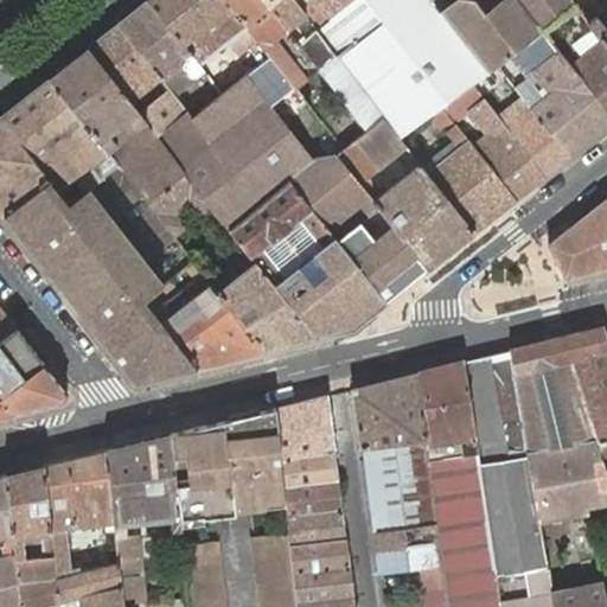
[(147,0),(117,24),(159,77),(168,89),(172,94),(203,70),(147,0)]
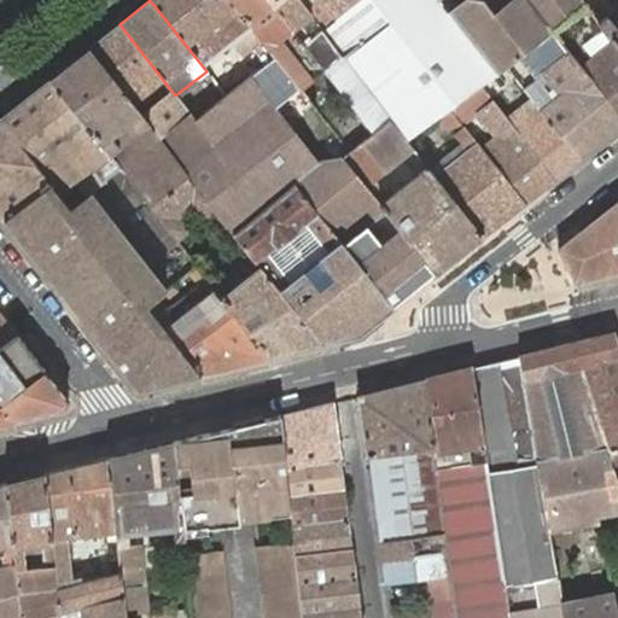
[(190,0),(150,0),(207,71),(210,75),(216,70),(216,62),(229,48),(190,0)]
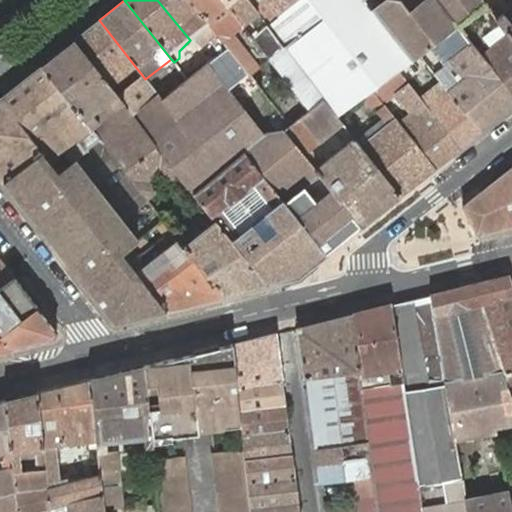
[(208,27),(188,0),(157,0),(190,40),(208,27)]
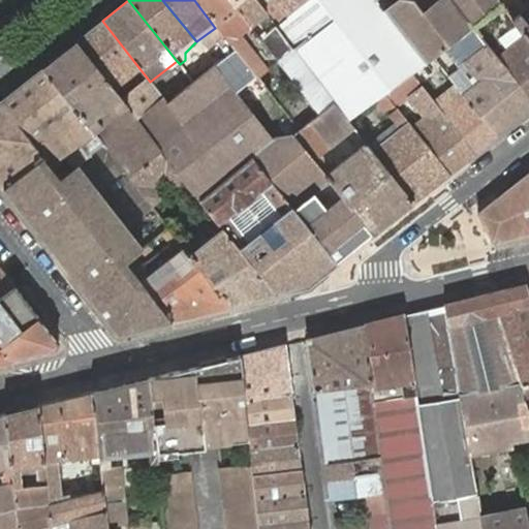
[(228,0),(194,0),(215,28),(228,43),(256,76),(277,61),(271,52),(249,25),(228,0)]
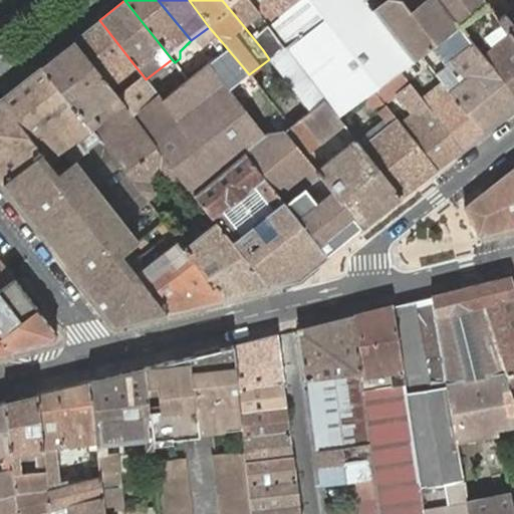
[(248,0),(222,0),(242,24),(263,50),(269,59),(270,60),(285,48),(268,26),(267,24),(266,23),(262,18),(253,6),(248,0)]
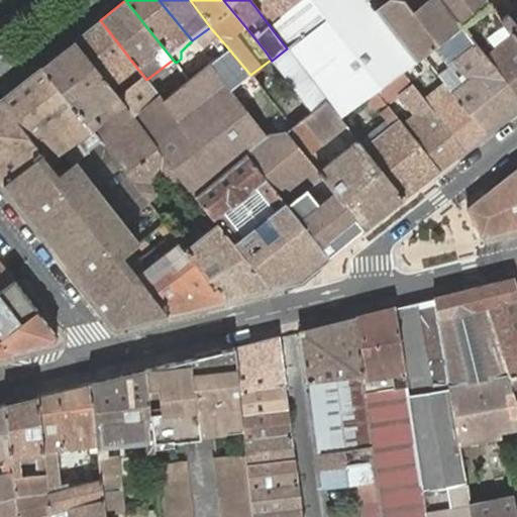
[(249,0),(254,6),(264,18),(268,23),(269,24),(280,16),(279,14),(296,0),(249,0)]
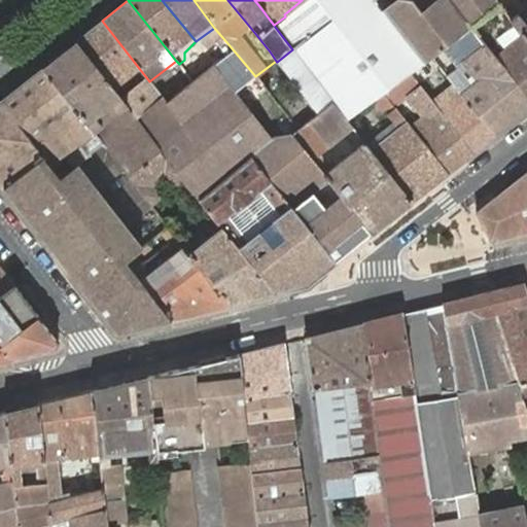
[(297,89),(318,114),(331,103),(345,119),(375,98),(383,93),(409,73),(424,63),(383,11),(373,0),(309,0),(275,27),(292,49),(277,62),(297,89)]
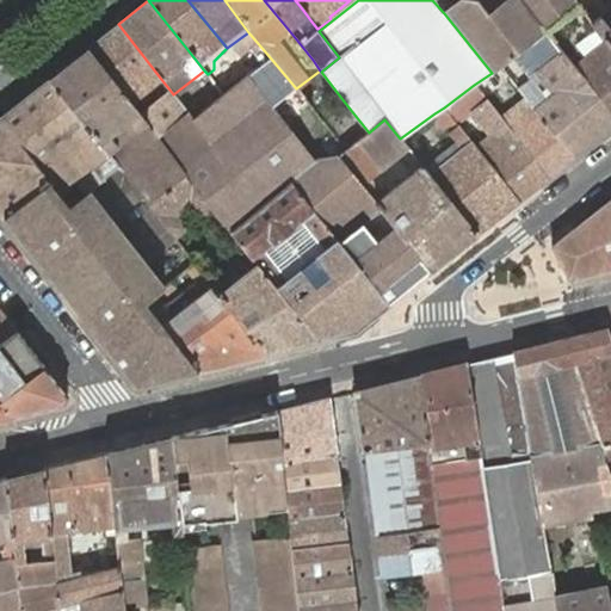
[(461,0),(444,13),(492,73),(500,66),(511,80),(526,99),(573,159),(610,128),(610,113),(545,30),(578,5),(575,2),(574,0),(461,0)]
